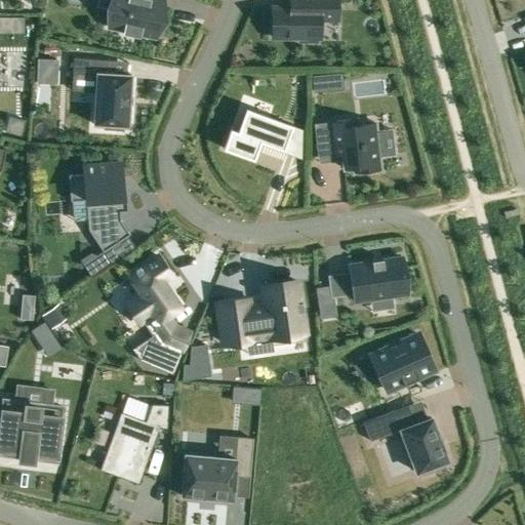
[(164,1),(159,0),(113,0),(112,8),(108,27),(124,30),(124,33),(138,36),(139,34),(156,37),(164,1)]
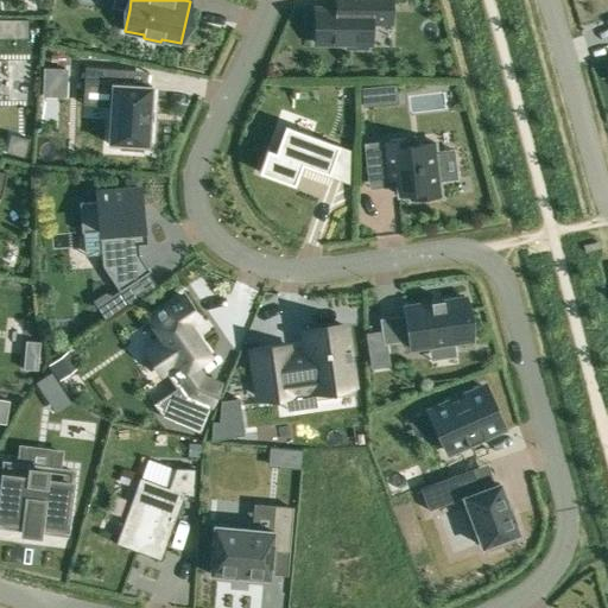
[(371,21),(391,23),(390,0),(336,0),(336,8),(316,8),(315,43),(346,43),(346,48),(368,48),(368,43),(371,43),(371,21)]
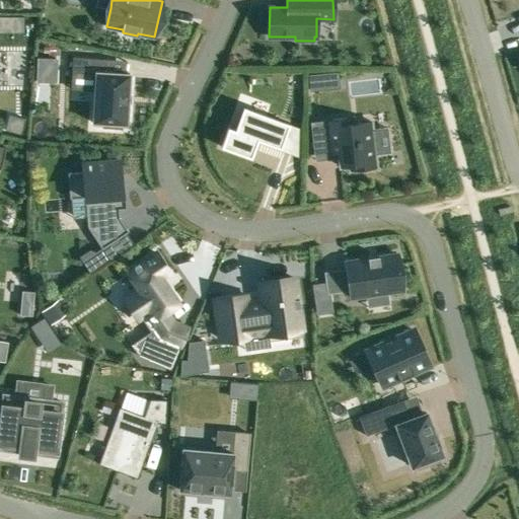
[(23,16),(0,16),(0,31),(23,32),(23,16)]
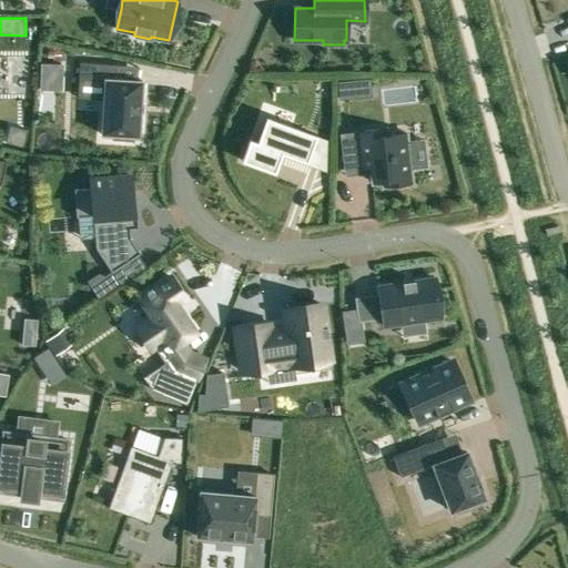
[(133,135),(137,135),(135,137),(139,137),(139,134),(138,134),(139,118),(139,114),(140,114),(141,103),(140,103),(141,83),(142,83),(142,80),(140,80),(140,81),(137,81),(117,79),(118,66),(118,64),(79,62),(78,79),(105,80),(102,132),(101,132),(101,134),(103,134),(103,133),(112,134),(112,140),(133,141),(133,135)]
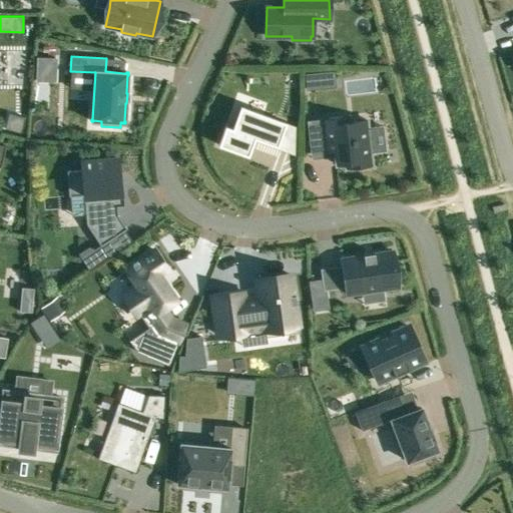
[(38,57),(38,69),(54,70),(55,58),(38,57)]
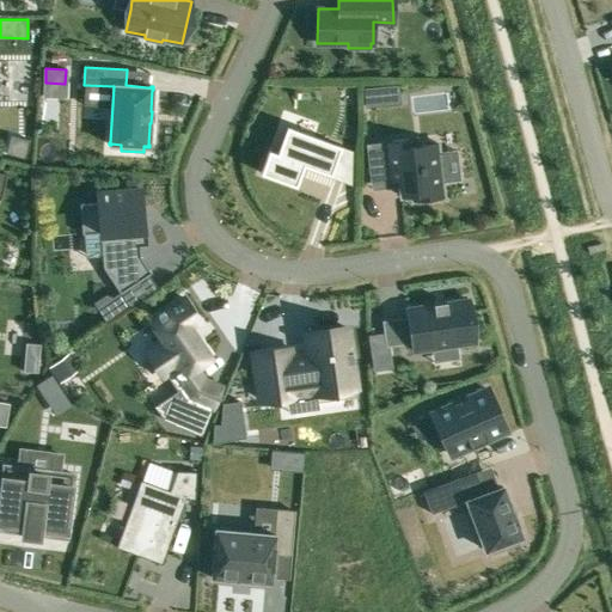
[(366,106),(378,105),(377,87),(365,89),(366,106)]
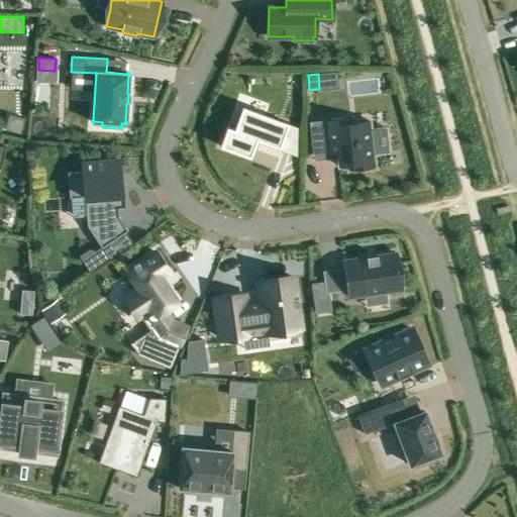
[(227,126),(220,145),(227,148),(253,158),(255,152),(251,150),(256,138),(279,146),(288,123),(263,114),(262,114),(242,107),(234,129),(228,127),(227,126)]
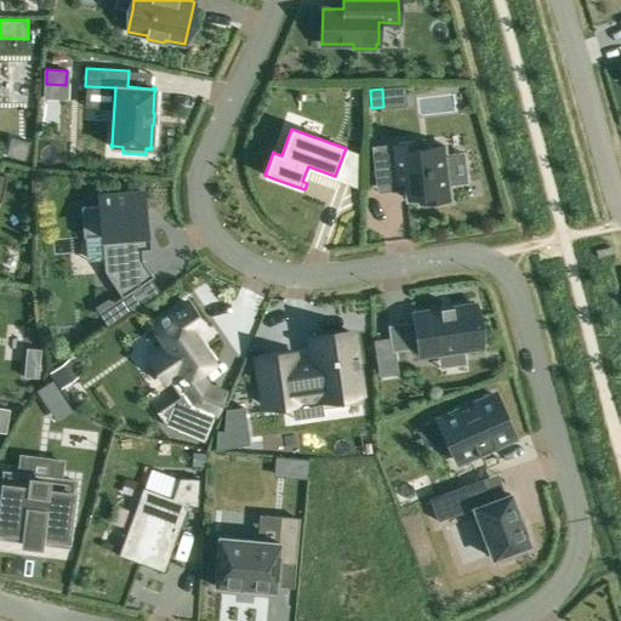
[(421,141),(391,143),(391,149),(372,151),(377,186),(405,182),(408,199),(419,198),(420,204),(449,200),(448,184),(466,182),(463,153),(444,155),(443,144),(421,147),(421,141)]
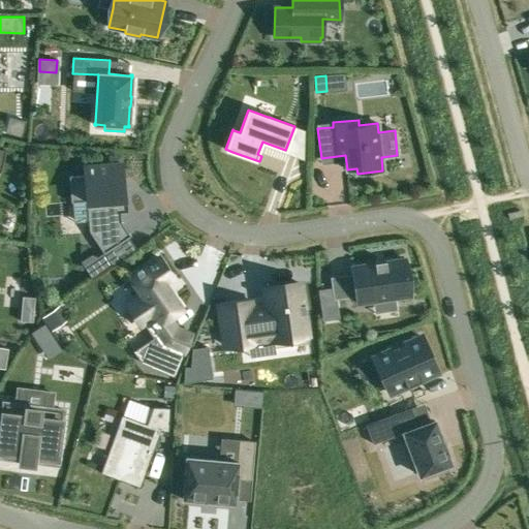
[(103,253),(130,236),(121,221),(121,214),(129,213),(126,181),(123,181),(121,163),(84,166),(85,175),(69,177),(71,203),(72,203),(74,222),(88,221),(89,230),(103,253)]
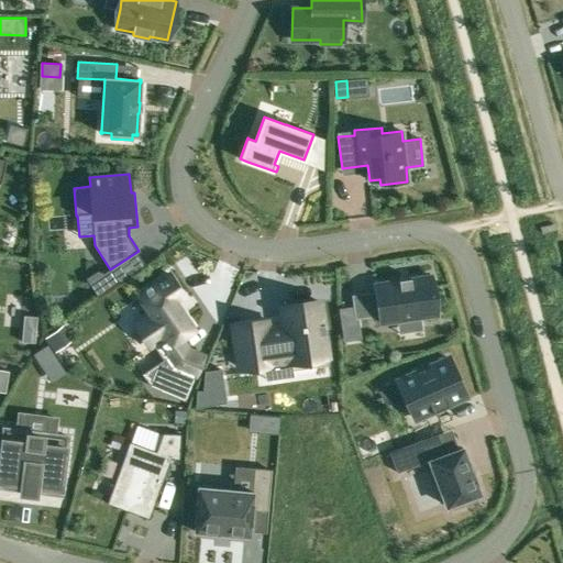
[(97,295),(111,285),(103,274),(97,271),(86,278),(97,295)]
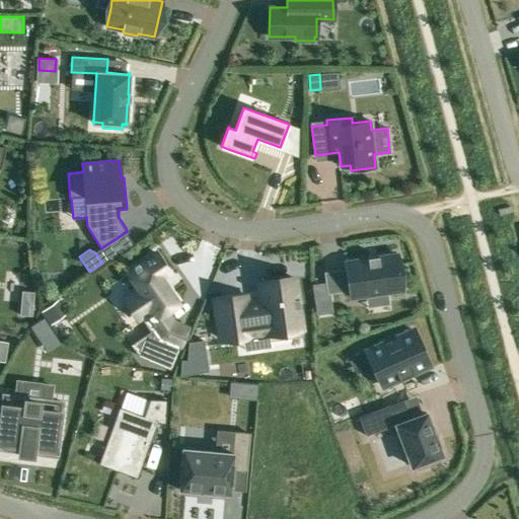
[(138,319),(141,317),(156,339),(148,359),(170,368),(187,328),(172,322),(165,312),(178,303),(161,278),(169,273),(156,252),(139,264),(138,264),(134,267),(134,268),(128,272),(139,289),(125,299),(138,319)]
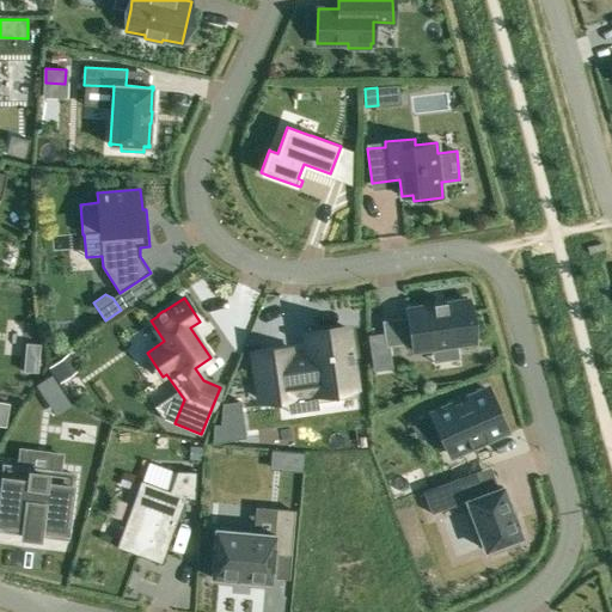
[(434,305),(407,308),(412,350),(475,342),(469,299),(446,303),(446,301),(445,301),(445,304),(435,305),(434,304),(433,304),(434,305)]
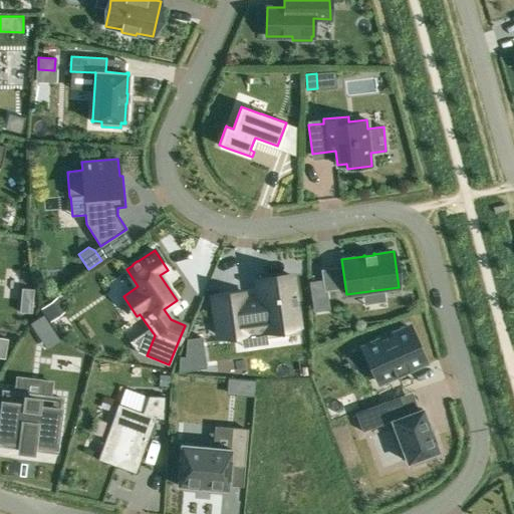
[(219,335),(241,332),(247,331),(247,329),(264,327),(265,337),(266,337),(267,337),(297,333),(298,333),(297,324),(290,275),(257,279),(260,298),(243,300),(242,294),(214,298),(219,335)]
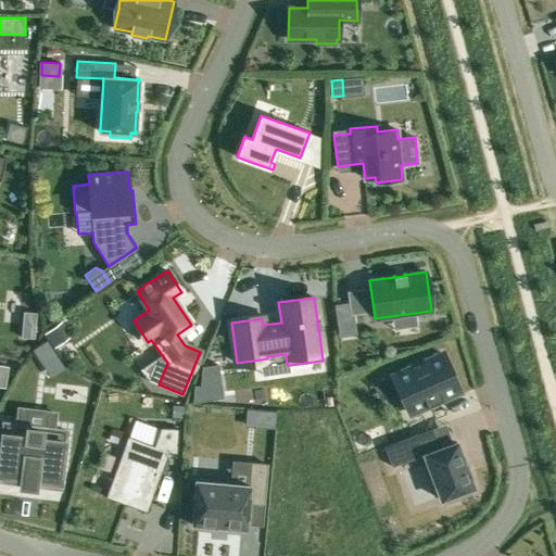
[(351,316),(349,303),(336,305),(338,318),(351,316)]
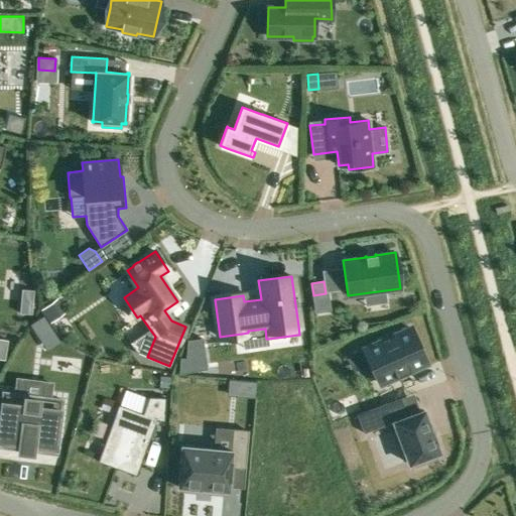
[(45,306),(54,319),(66,312),(55,299),(45,306)]
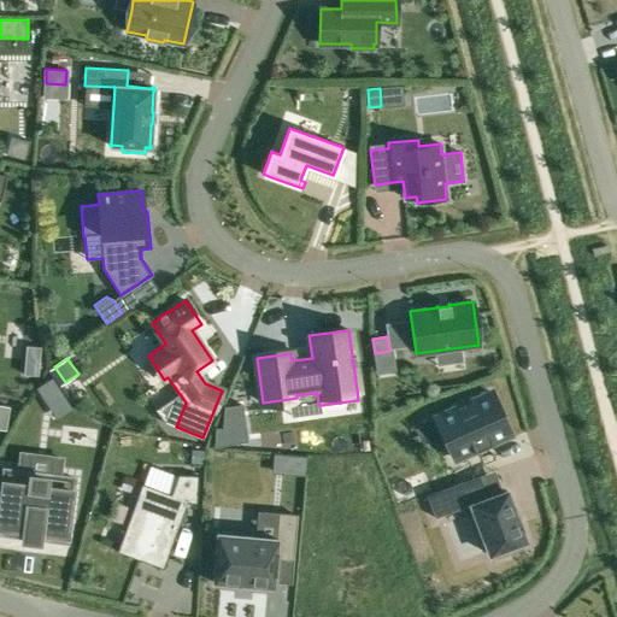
[(25,362),(24,374),(37,375),(39,363),(25,362)]
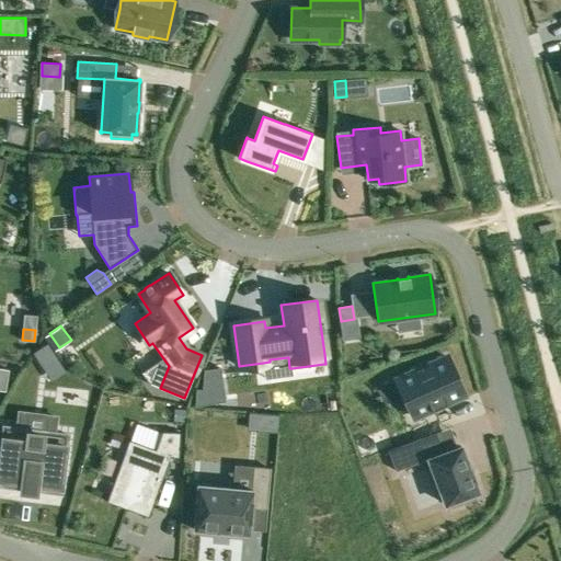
[(43,367),(56,357),(47,343),(33,353),(43,367)]
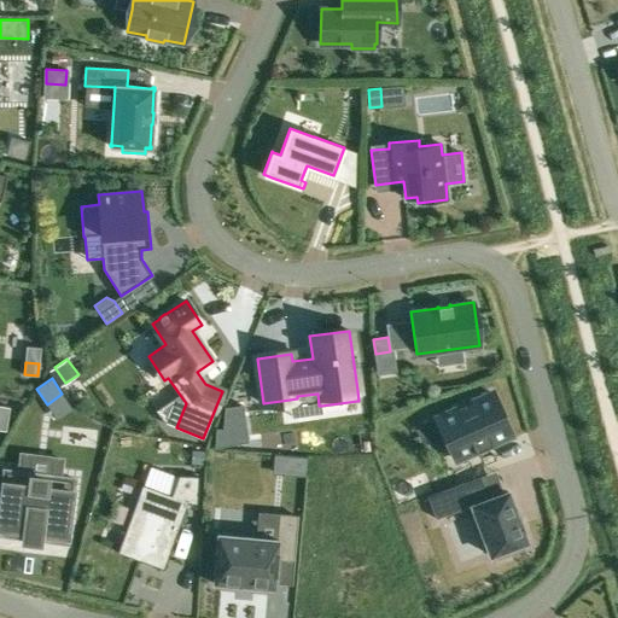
[(490,392),(437,415),(458,461),(511,437),(490,392)]
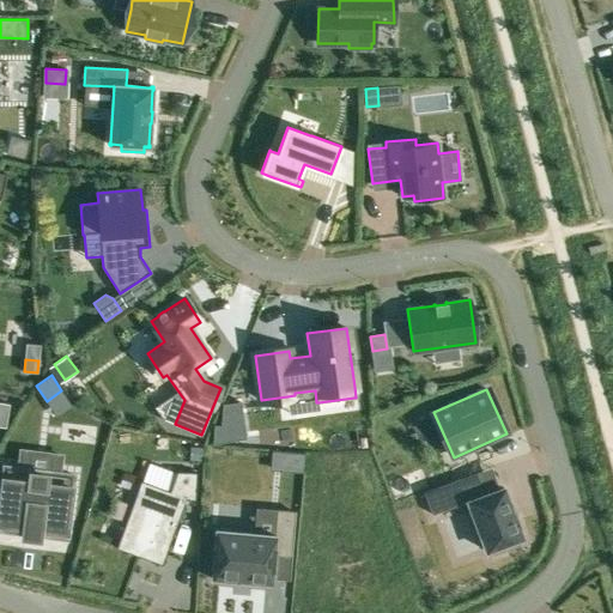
[(204,460),(204,447),(192,447),(190,460),(204,460)]
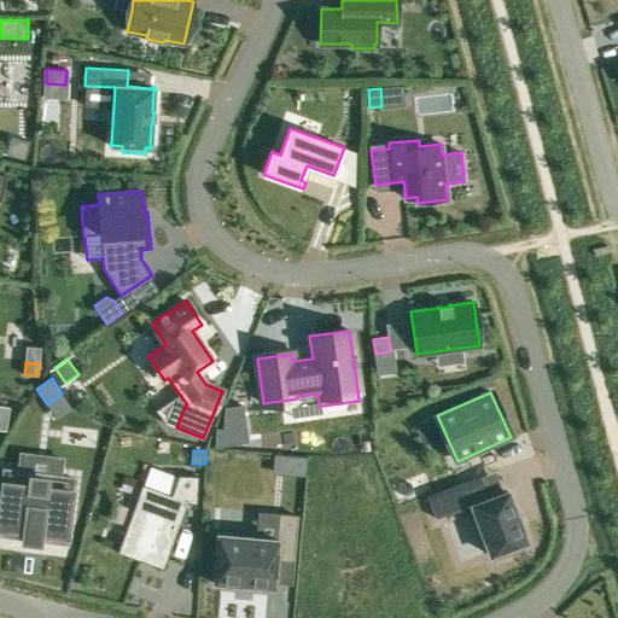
[(291,473),(305,474),(307,458),(292,456),(291,473)]
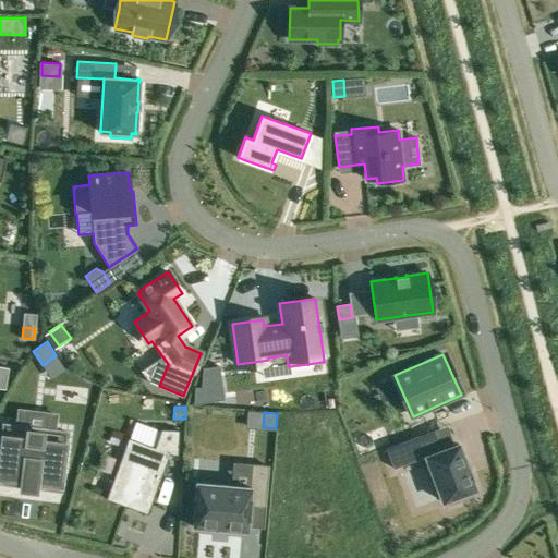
[(0,438),(0,450),(1,451),(0,460),(0,481),(22,484),(21,486),(21,487),(35,489),(35,488),(36,485),(58,488),(60,489),(67,432),(64,431),(64,432),(56,431),(52,431),(17,426),(14,426),(5,425),(5,424),(4,424),(3,435),(2,438),(0,438)]
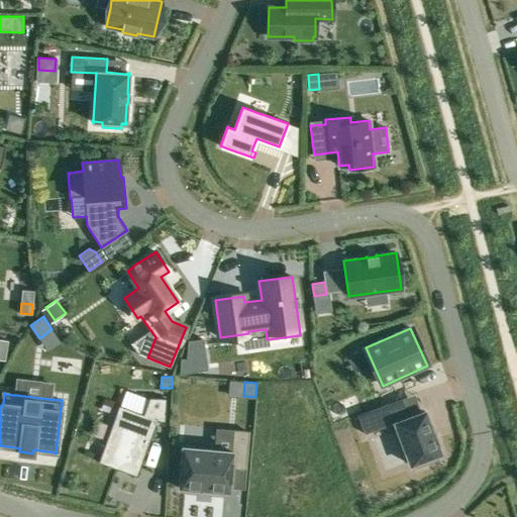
[(118,405),(98,462),(136,477),(157,421),(165,421),(166,398),(149,398),(148,399),(143,414),(120,406),(118,405)]
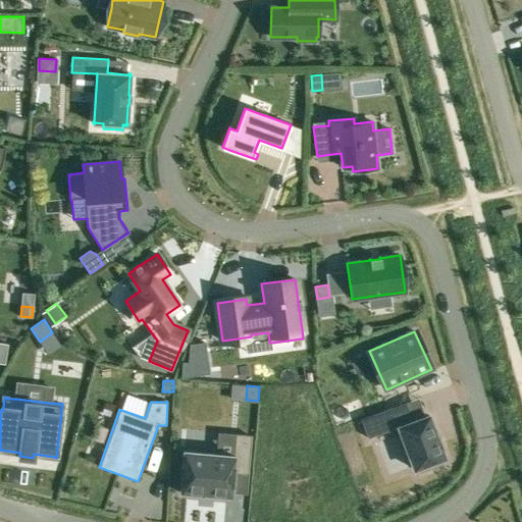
[(368,438),(399,426),(392,408),(361,419),(368,438)]
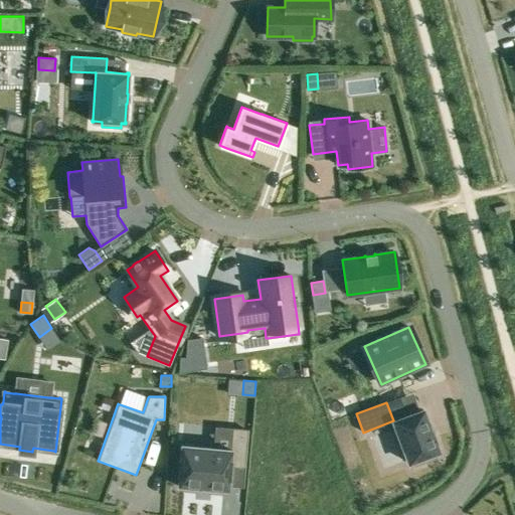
[(433,436),(430,426),(422,409),(393,421),(408,463),(412,462),(413,466),(437,458),(435,453),(439,452),(433,436)]
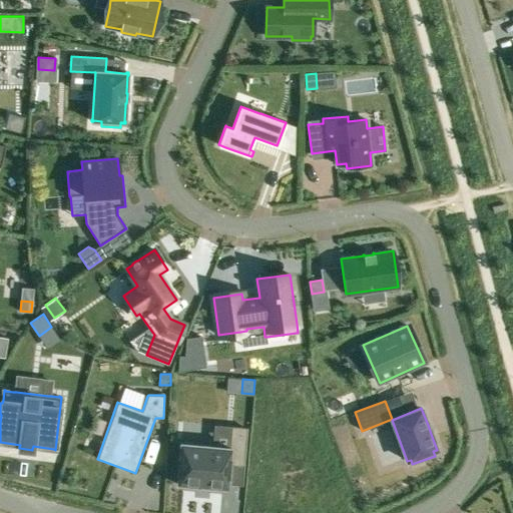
[(197,486),(207,487),(227,489),(227,483),(229,464),(243,465),(246,428),(231,427),(229,448),(213,446),(180,443),(177,484),(197,486)]
